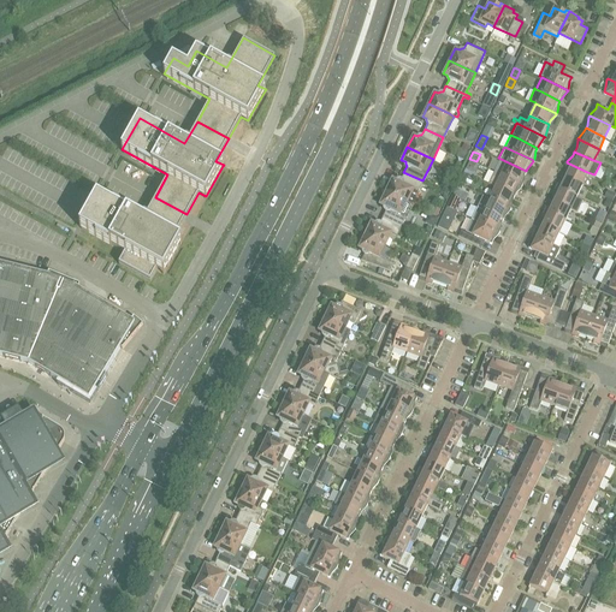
[(525,174),(526,171),(498,158),(493,170),(522,184),(522,183),(525,174)]
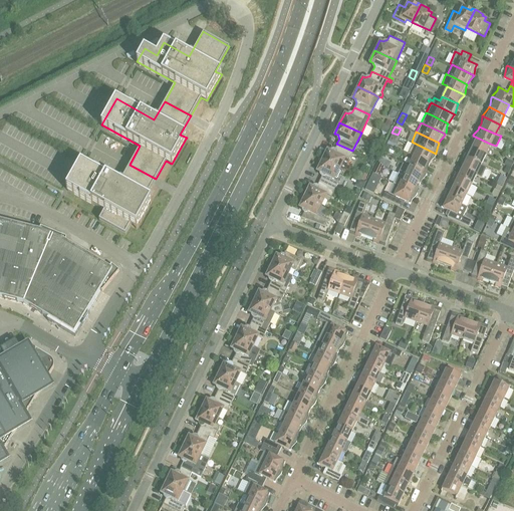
[(398,135),(392,133),(389,140),(394,142),(398,135)]
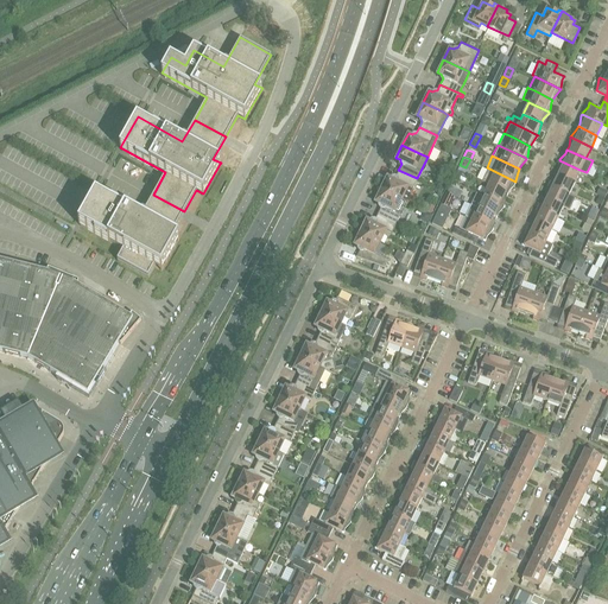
[(557,169),(556,172),(575,182),(580,170),(559,160),(559,161),(557,169)]
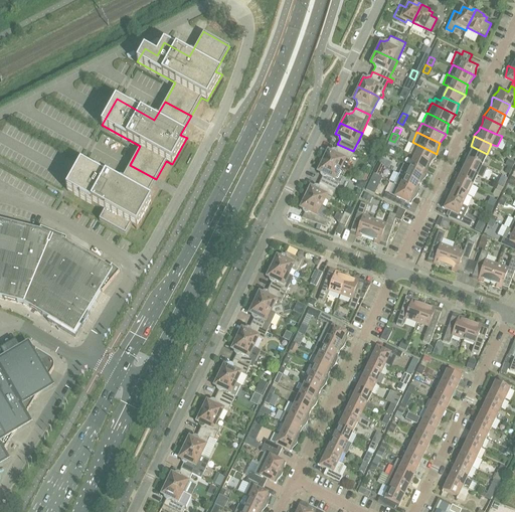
[(437,154),(412,142),(407,152),(414,155),(430,163),(432,160),(436,155),(437,154)]
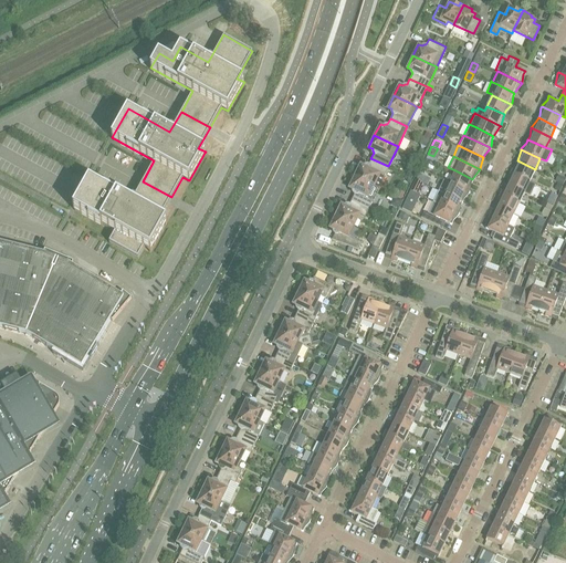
[(364,165),(360,164),(355,175),(374,184),(379,187),(386,175),(385,175),(388,166),(370,158),(368,164),(366,164),(364,165)]
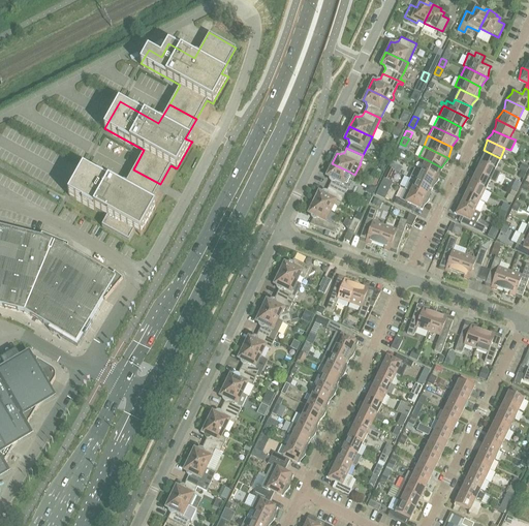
[(477,158),(477,159),(495,168),(500,158),(484,150),(483,153),(477,158)]
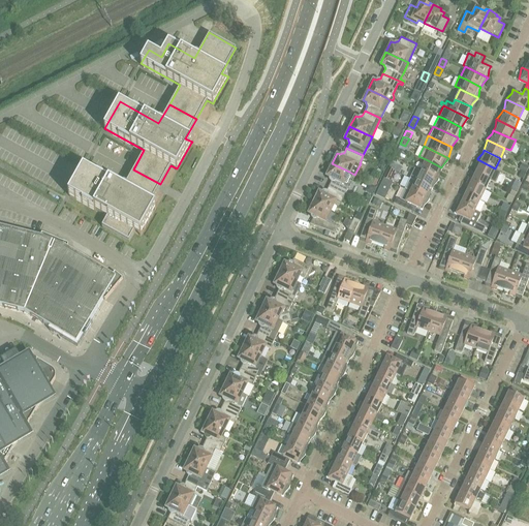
[(426,159),(421,169),(438,178),(439,177),(440,169),(441,167),(426,159)]
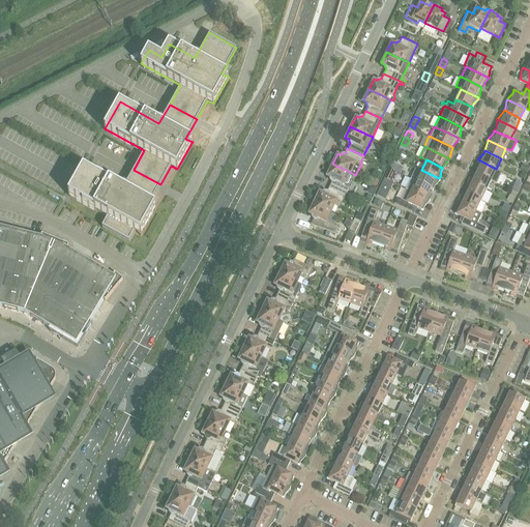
[(491,178),(496,169),(478,159),(477,160),(476,168),(474,171),(491,178)]
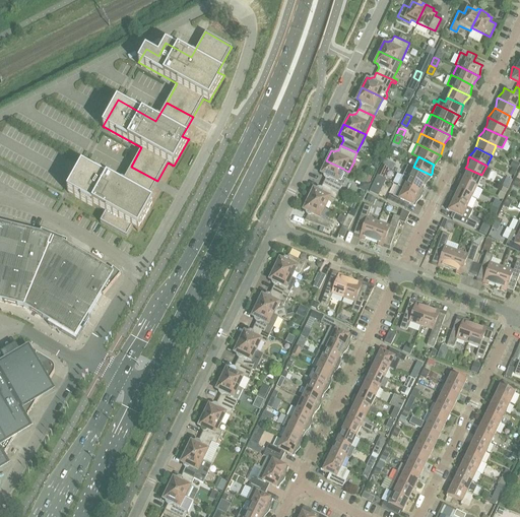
[(324,175),(325,177),(323,182),(339,189),(346,193),(347,190),(340,187),(342,182),(343,182),(348,172),(343,169),(326,160),(321,172),(324,173),(324,175)]
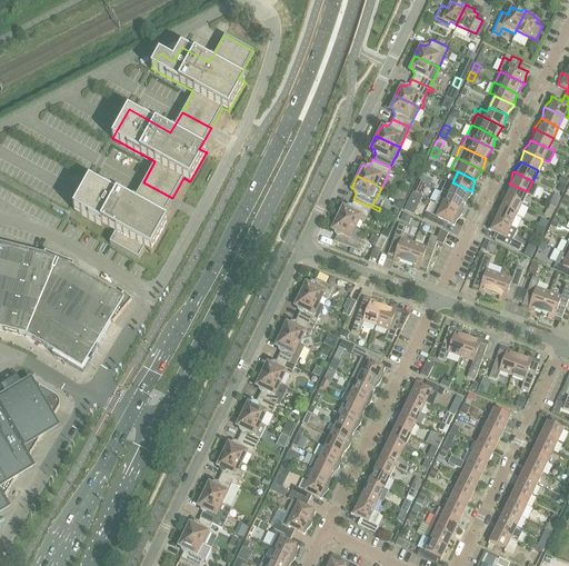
[(168,222),(160,219),(172,198),(143,182),(131,202),(122,198),(90,179),(73,208),(116,231),(110,242),(139,258),(145,248),(151,251),(168,222)]
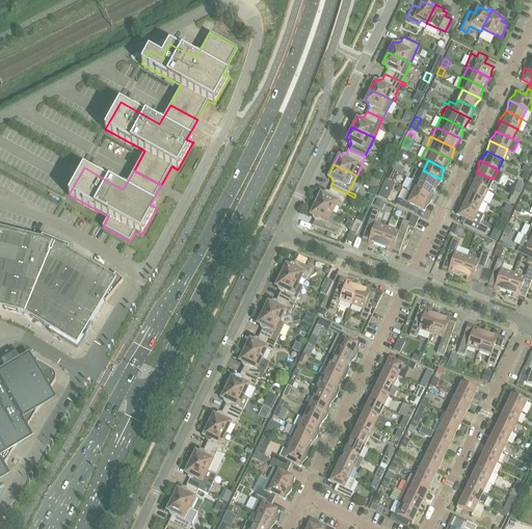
[(441,180),(441,179),(423,170),(419,180),(418,180),(434,188),(435,185),(441,180)]
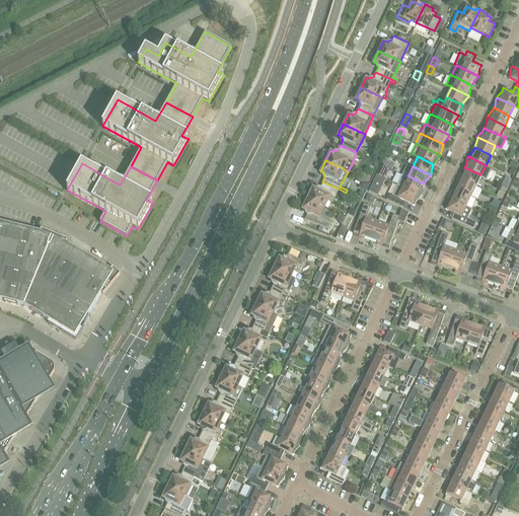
[(458,175),(458,176),(475,185),(480,174),(464,167),(463,170),(458,175)]
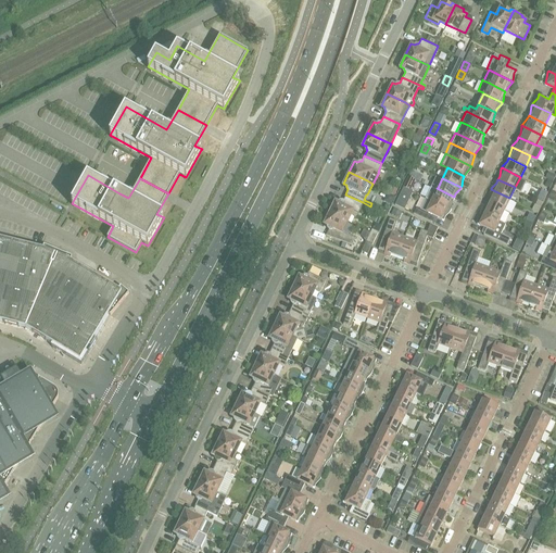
[(425,196),(432,199),(451,209),(451,208),(453,200),(454,197),(437,188),(438,188),(430,185),(425,196)]
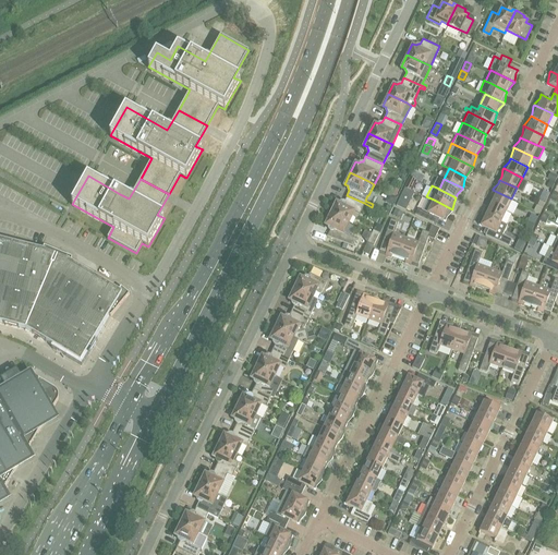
[(507,209),(511,198),(493,190),(493,191),(490,198),(489,201),(507,209)]
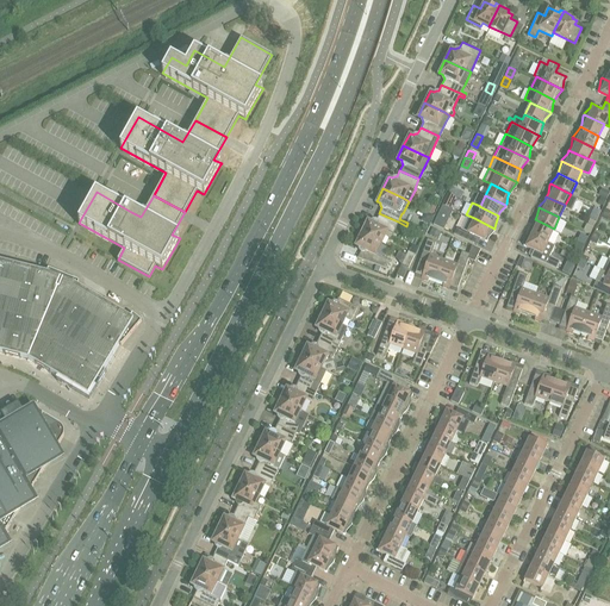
[(599,213),(592,210),(590,217),(596,219),(599,213)]
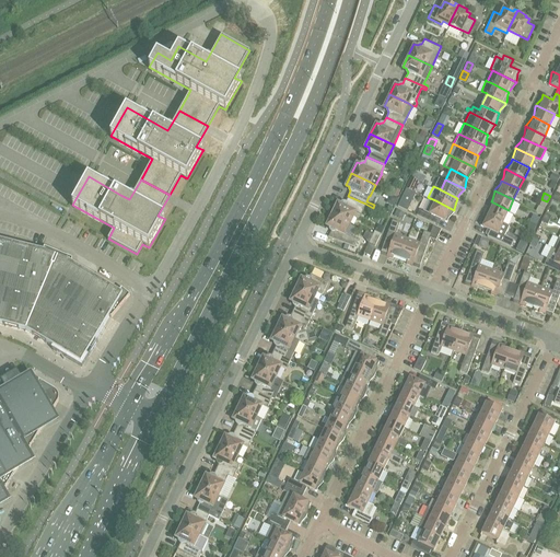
[(341,202),(338,201),(331,212),(350,221),(353,215),(359,217),(364,206),(372,210),(373,208),(365,204),(348,196),(345,201),(343,201),(341,202)]
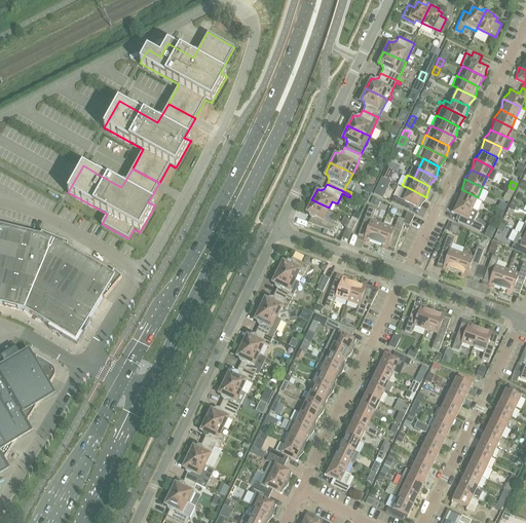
[(426,197),(409,188),(402,185),(398,195),(395,194),(391,200),(408,208),(411,202),(419,207),(421,203),(426,197)]
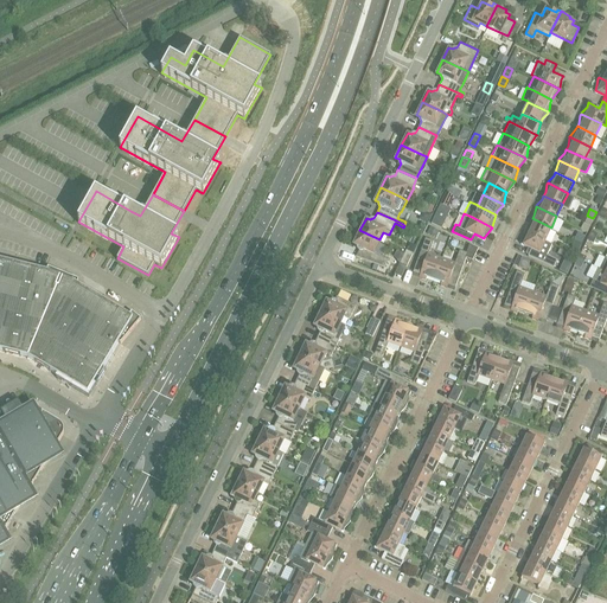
[(525,228),(525,229),(545,239),(551,228),(532,218),(531,222),(525,228)]
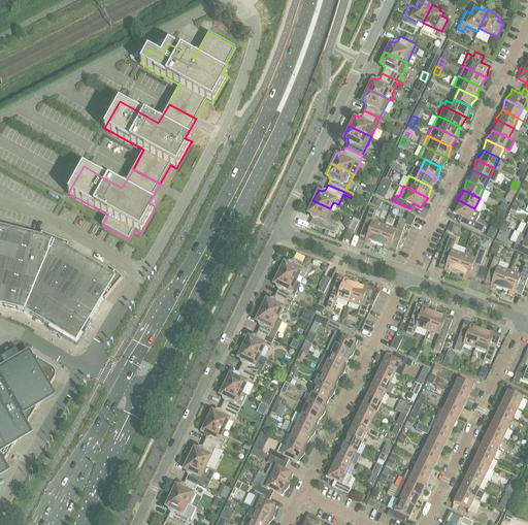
[(514,195),(507,192),(504,197),(510,200),(514,195)]
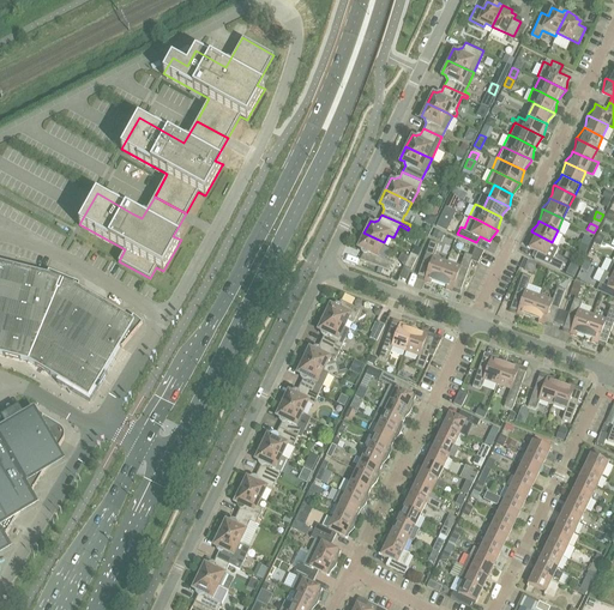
[(558,245),(552,242),(531,231),(530,233),(529,241),(527,245),(537,249),(534,257),(539,259),(560,269),(564,260),(553,255),(558,245)]
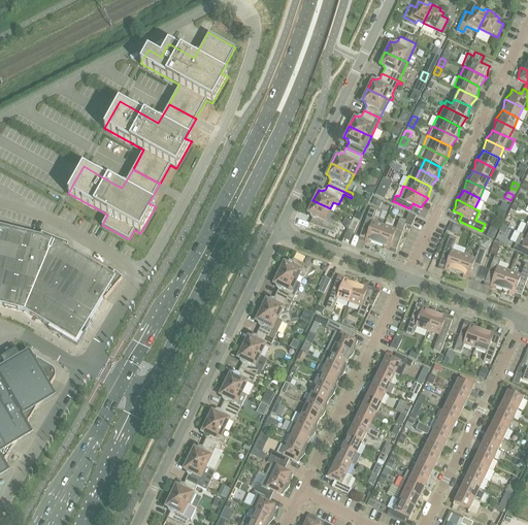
[(325,219),(330,208),(312,200),(307,211),(311,212),(311,214),(311,215),(311,216),(312,216),(312,217),(309,222),(334,230),(337,225),(325,219)]
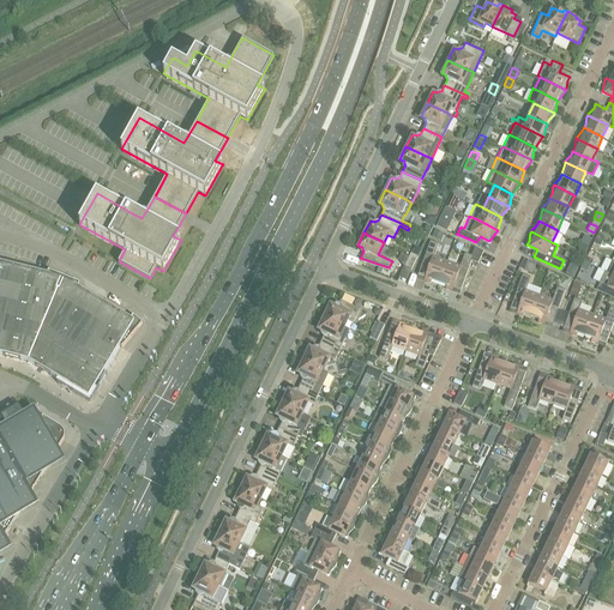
[(439,281),(446,260),(433,255),(439,241),(431,239),(416,276),(431,281),(432,278),(439,281)]
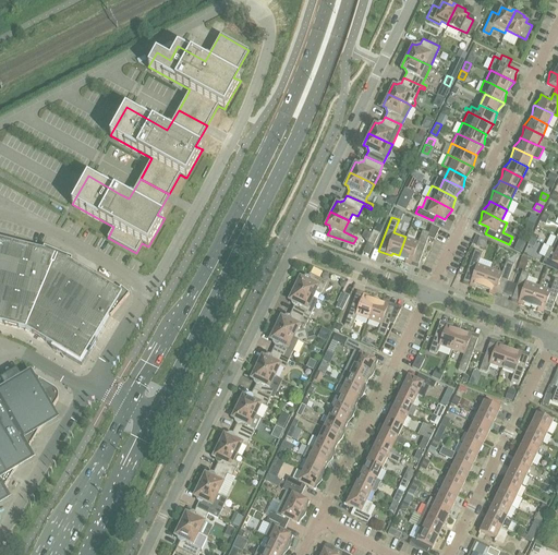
[(417,241),(405,237),(399,255),(405,257),(404,261),(417,265),(428,234),(435,238),(439,227),(432,222),(428,231),(422,228),(417,241)]
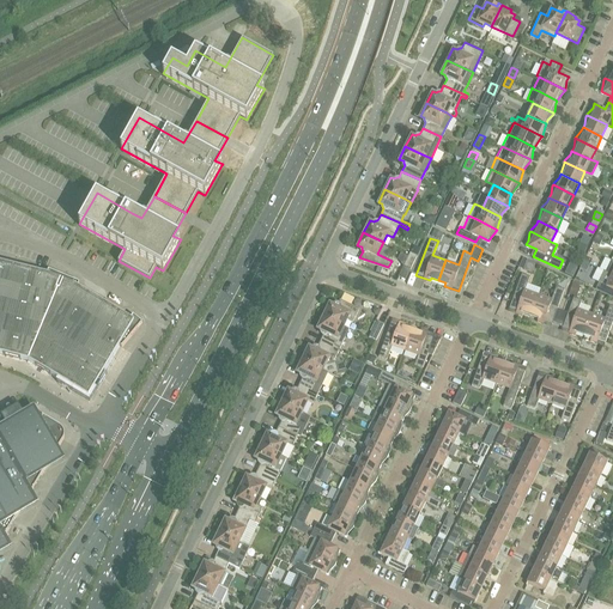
[(410,250),(404,263),(411,267),(417,254),(410,250)]
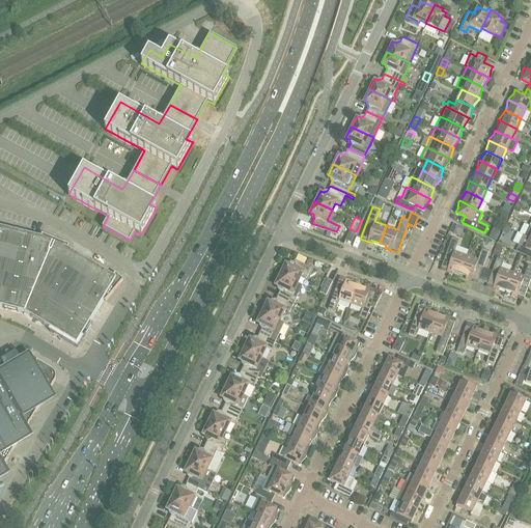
[(0,304),(25,310),(53,328),(77,342),(104,298),(106,299),(123,278),(115,271),(112,275),(91,262),(66,247),(68,243),(55,238),(42,232),(40,237),(16,230),(0,226),(0,304)]
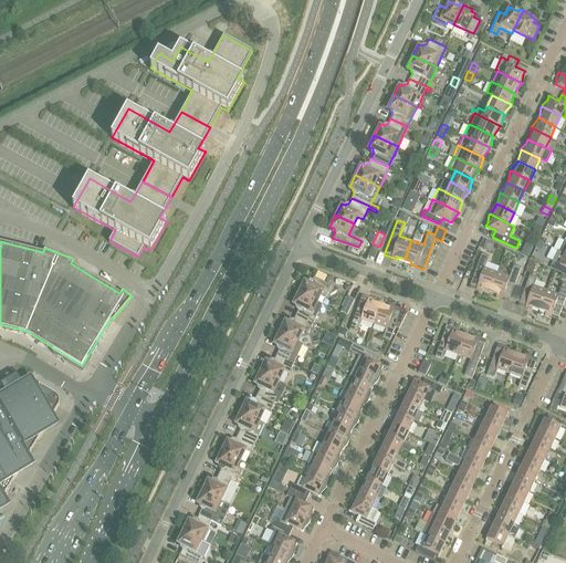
[(553,258),(553,259),(549,266),(565,272),(565,252),(559,249),(557,248),(553,258)]
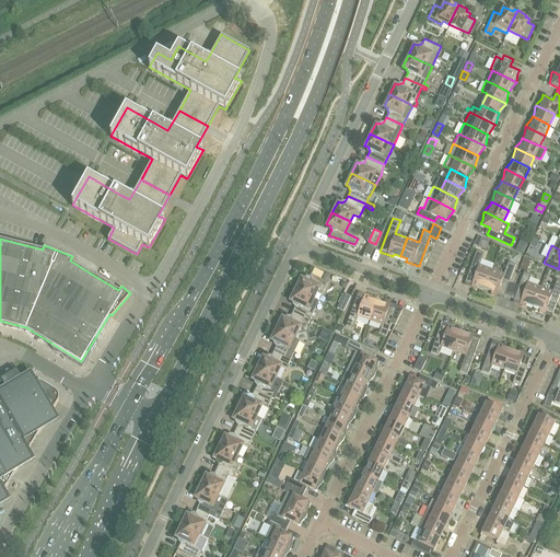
[(464,282),(471,285),(477,287),(478,285),(485,287),(491,268),(479,264),(483,251),(477,248),(464,282)]
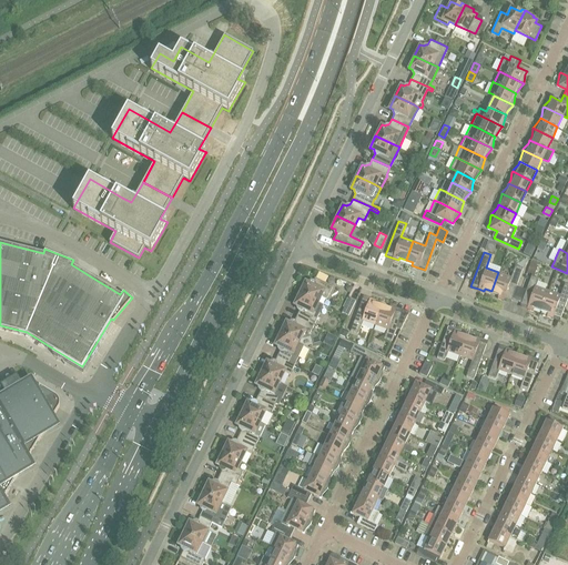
[(498,272),(492,291),(498,293),(497,296),(510,301),(523,266),(515,263),(510,276),(498,272)]
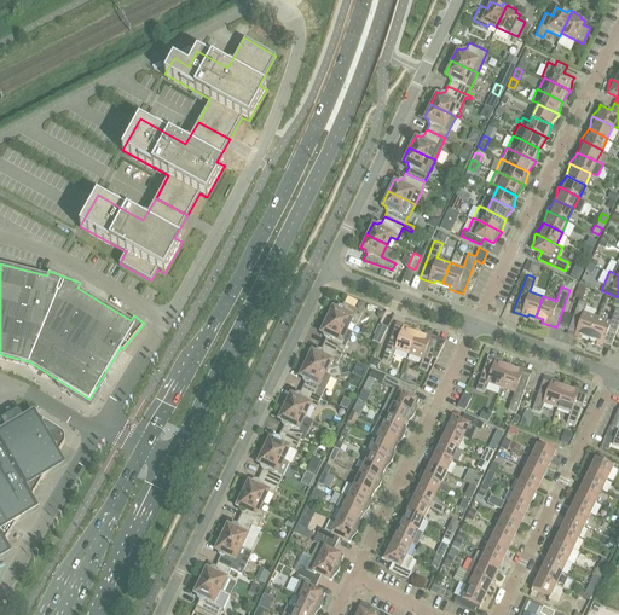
[(589,336),(597,315),(584,311),(586,301),(579,299),(567,331),(580,336),(582,334),(589,336)]
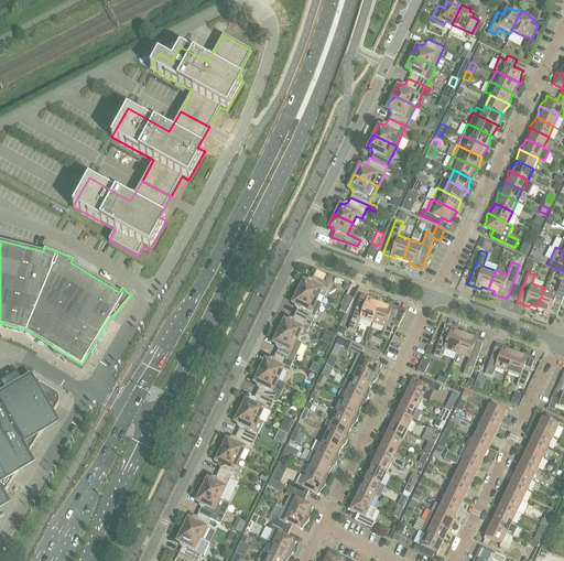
[(303,278),(297,290),(316,299),(320,292),(324,295),(331,282),(313,274),(311,279),(310,279),(308,279),(307,279),(307,280),(303,278)]
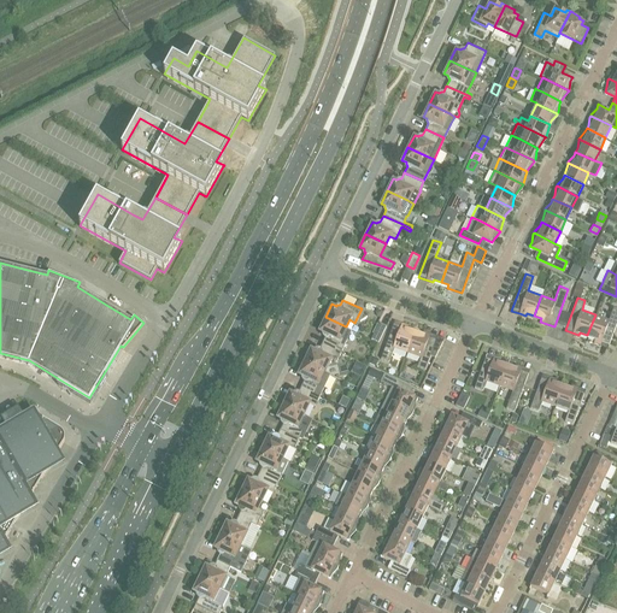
[(594,341),(600,343),(607,346),(616,320),(616,306),(613,306),(609,319),(595,314),(587,335),(595,337),(594,341)]
